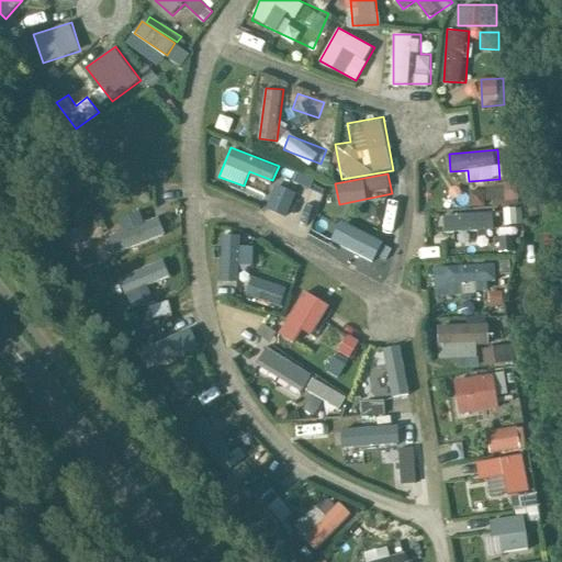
[(276,183),(267,209),(289,216),(298,191),(276,183)]
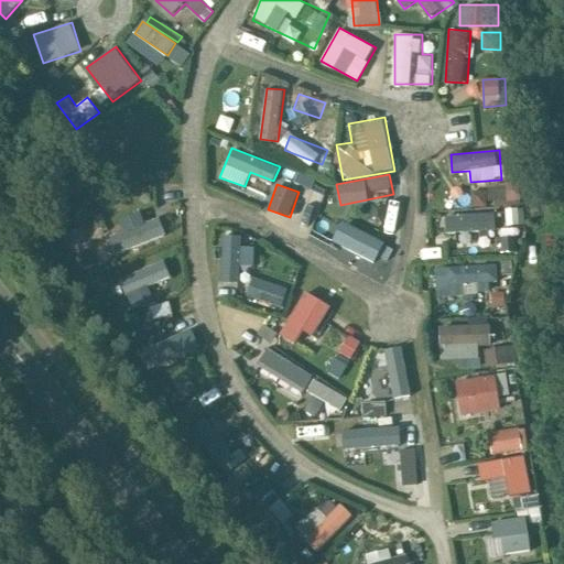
[(487,206),(489,193),(474,191),(472,204),(487,206)]
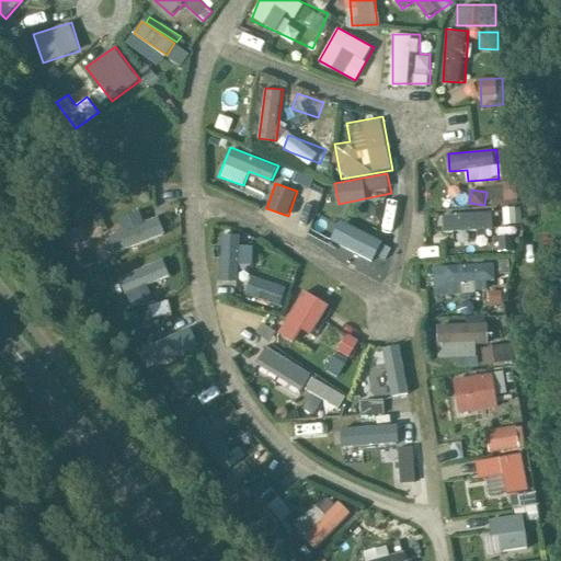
[(494,229),(493,212),(444,214),(444,231),(494,229)]
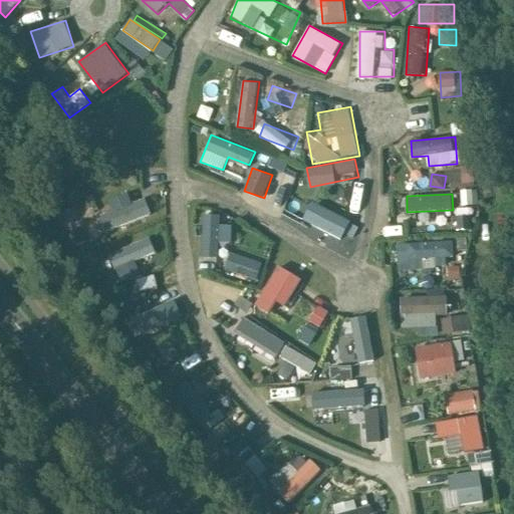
[(106,231),(152,214),(146,197),(99,215),(106,231)]
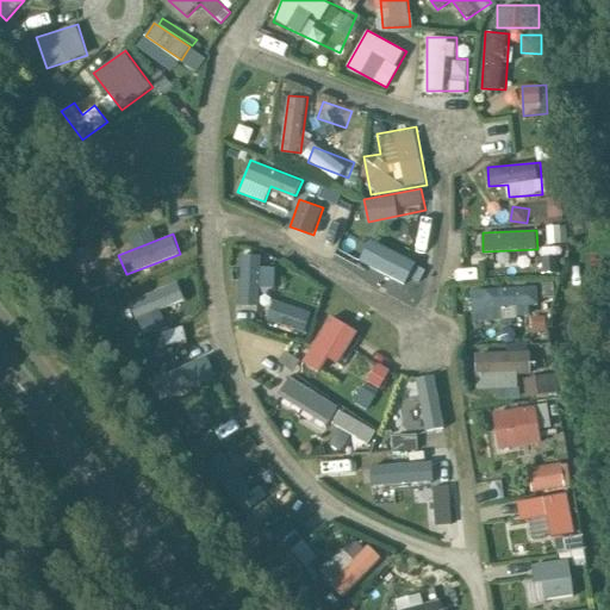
[(417,287),(427,263),(368,240),(359,262),(417,287)]
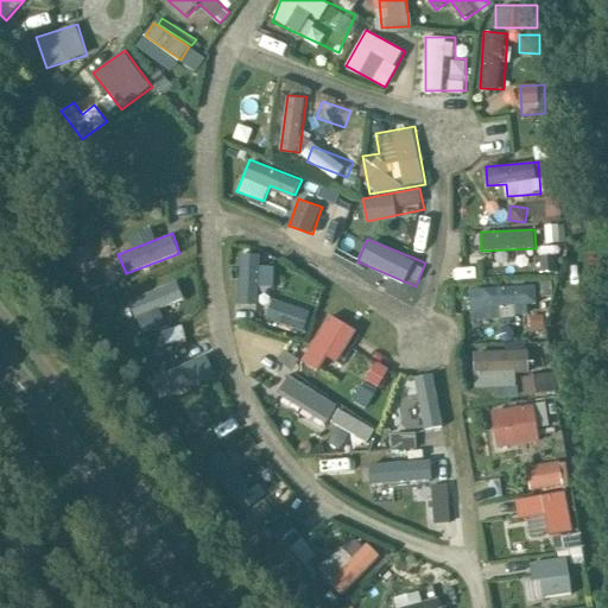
[(235,303),(260,303),(260,253),(235,253),(235,303)]
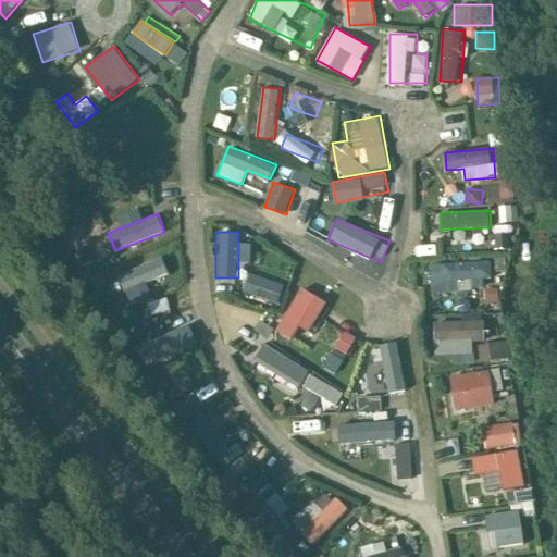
[(126,293),(170,272),(161,255),(118,275),(126,293)]
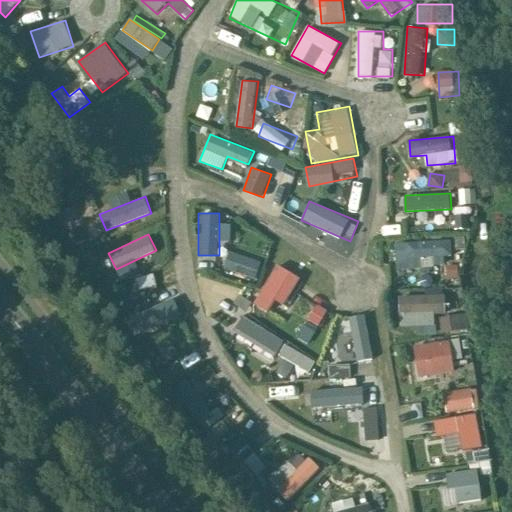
[(454,254),(453,240),(395,242),(396,270),(423,269),(422,256),(454,254)]
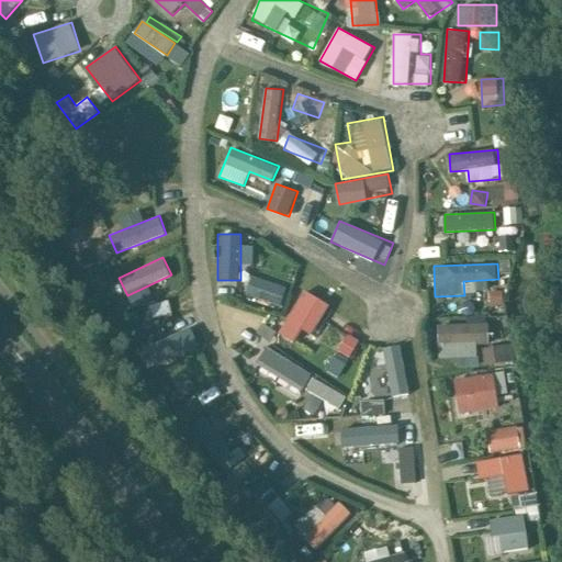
[(250,276),(246,296),(282,303),(287,283),(250,276)]
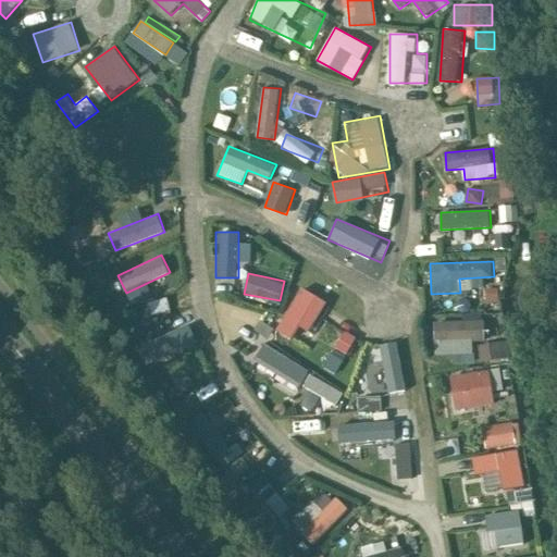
[(292,341),(299,325),(312,332),(327,301),(300,287),(276,333),(292,341)]
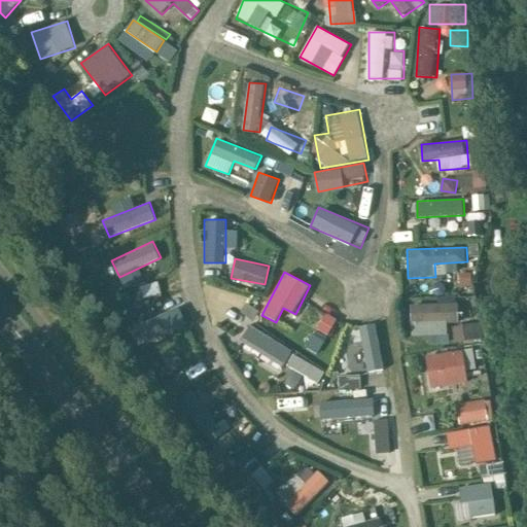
[(143,297),(162,292),(160,281),(141,286),(143,297)]
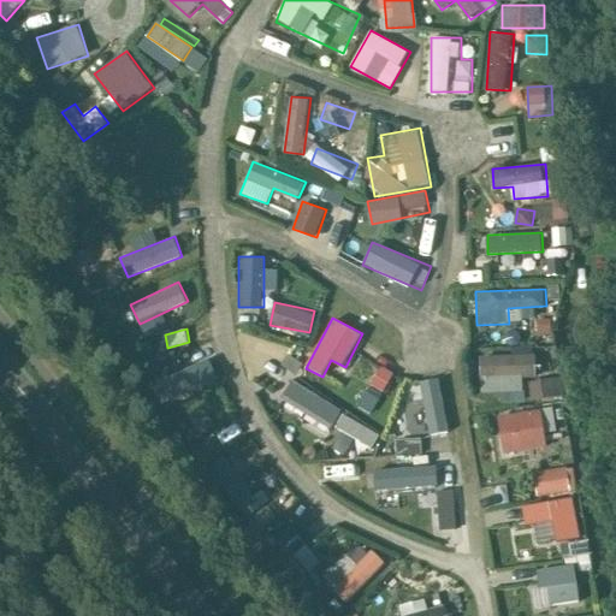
[(523,391),(523,377),(537,377),(537,353),(481,353),(481,391),(523,391)]
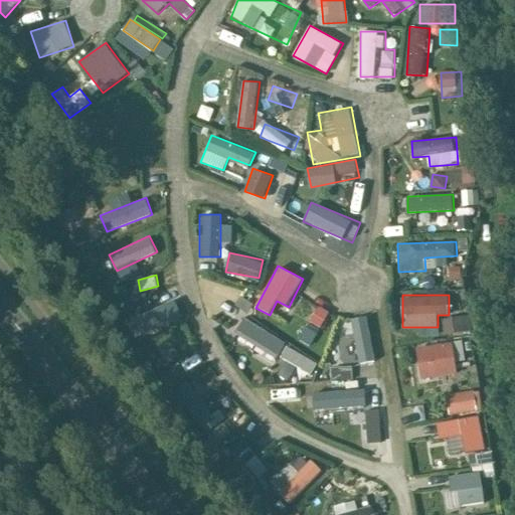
[(176,300),(135,318),(143,335),(183,317),(176,300)]
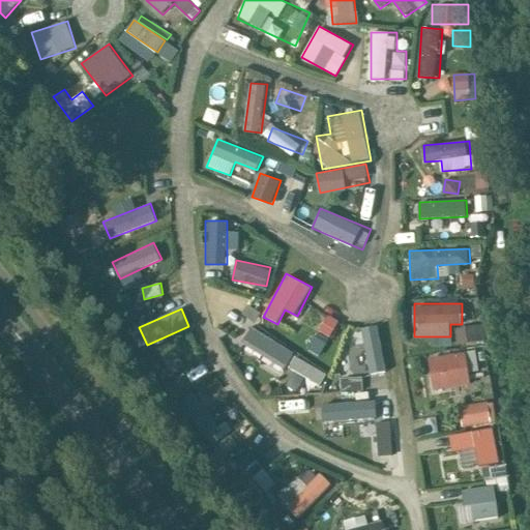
[(327,315),(320,331),(332,337),(340,320),(327,315)]
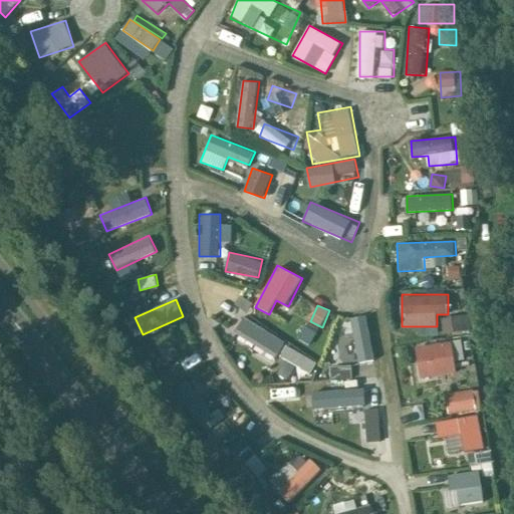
[(275,358),(285,340),(243,315),(233,333),(275,358)]
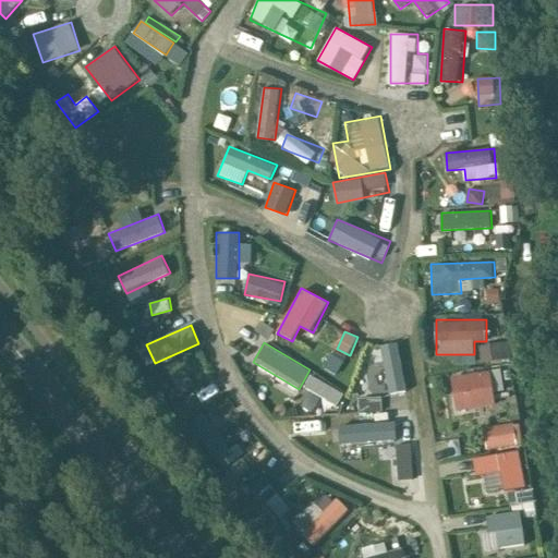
[(381,346),(391,392),(408,389),(399,342),(381,346)]
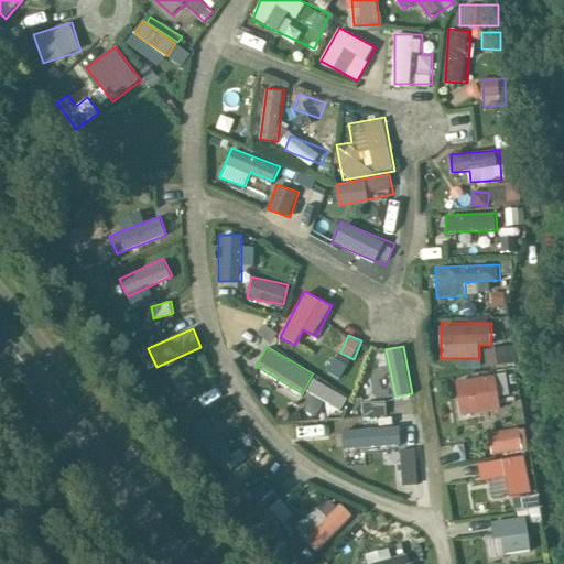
[(487,346),(487,364),(517,364),(517,346),(487,346)]
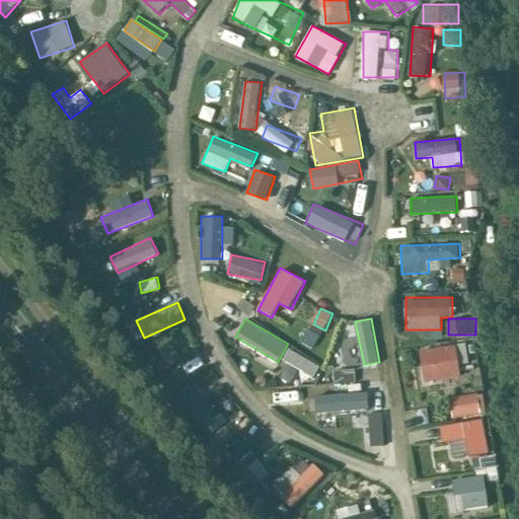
[(311,379),(320,366),(290,345),(281,358),(311,379)]
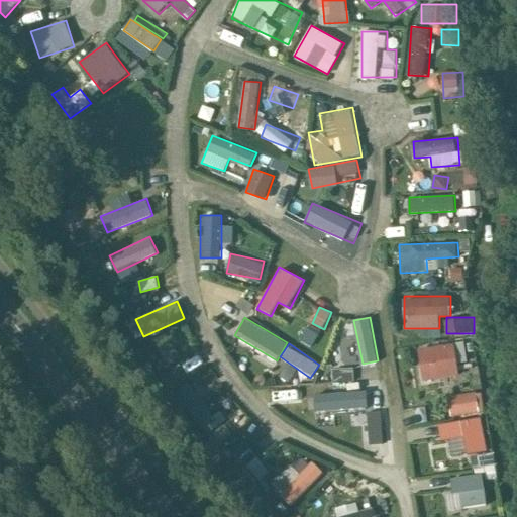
[(420,380),(458,376),(455,344),(417,348),(420,380)]
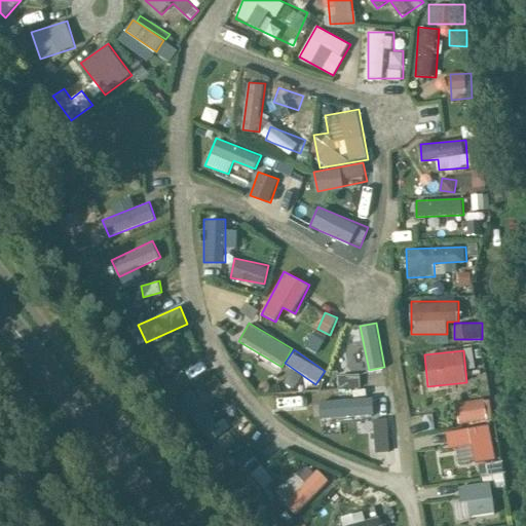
[(494,417),(489,397),(455,404),(459,424),(494,417)]
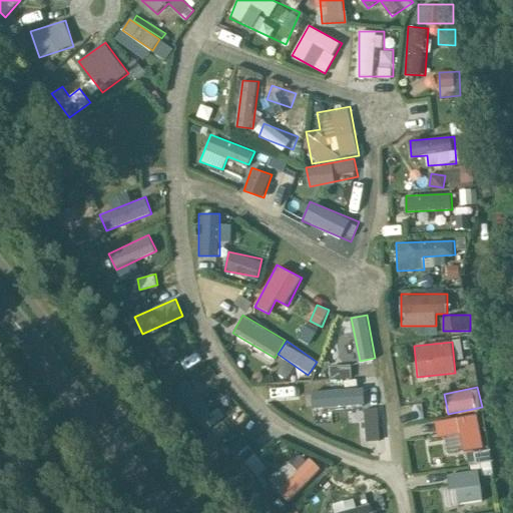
[(479,416),(440,420),(443,453),(467,451),(468,464),(491,462),(490,448),(481,449),(479,416)]
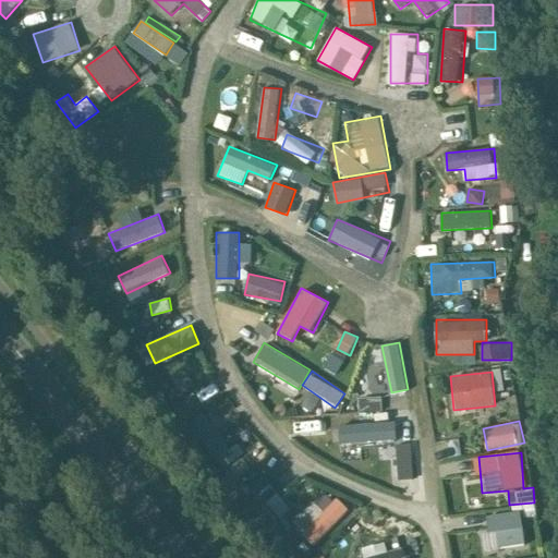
[(487,514),(488,547),(524,546),(523,513),(487,514)]
